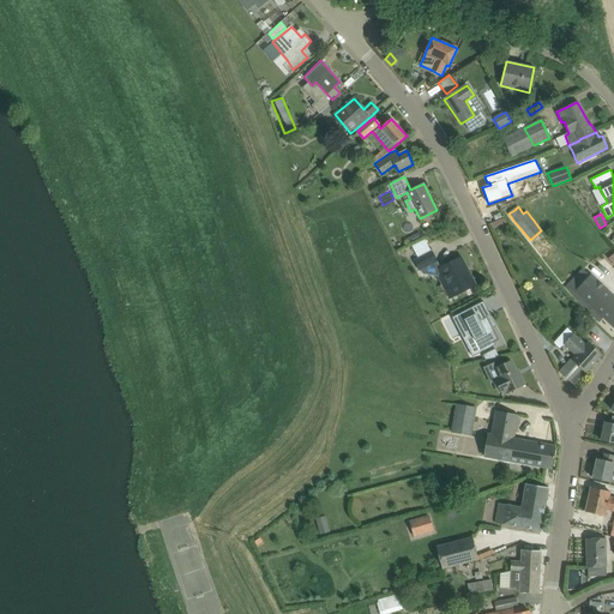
[(419,232),(407,239),(408,242),(421,236),(419,232)]
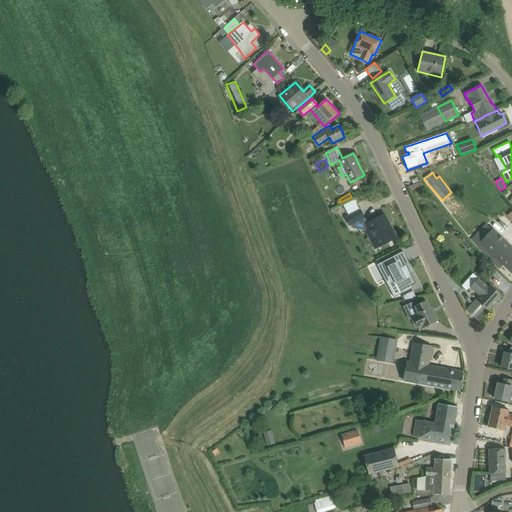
[(346,210),(357,205),(354,199),(343,205),(346,210)]
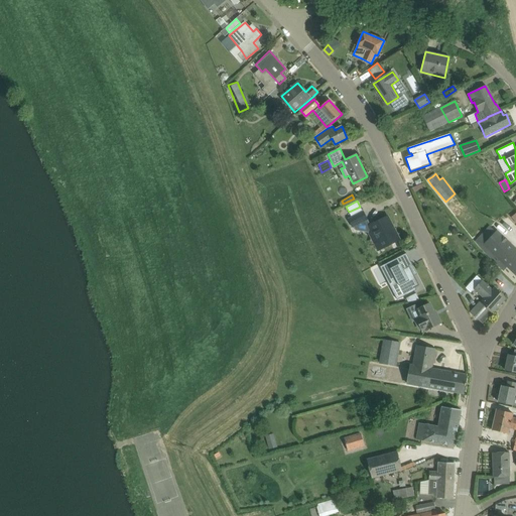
[(363,212),(348,220),(352,227),(367,220),(363,212)]
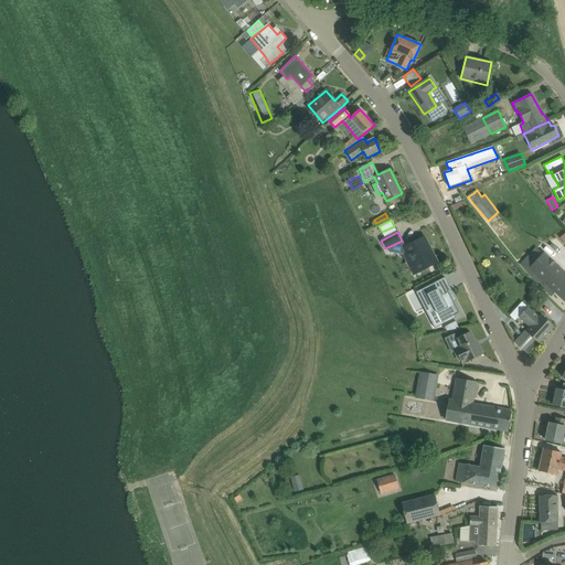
[(404,247),(417,274),(437,263),(424,236),(404,247)]
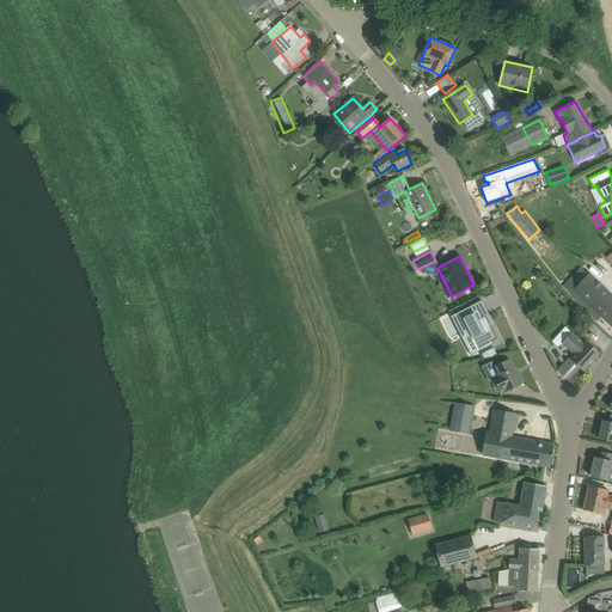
[(598,322),(603,317),(611,326),(611,295),(581,267),(563,286),(598,322)]
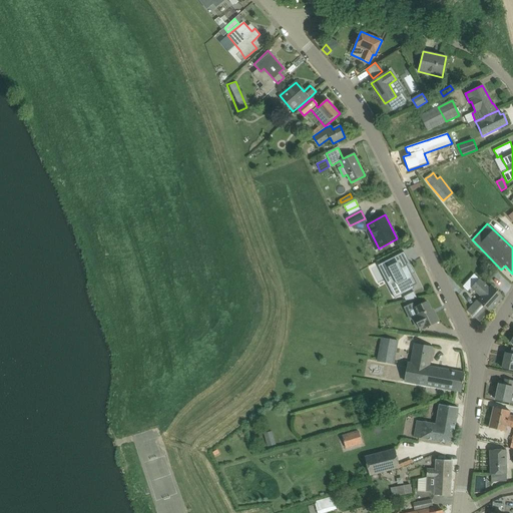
[(395,257),(380,265),(387,279),(395,279),(403,295),(413,289),(412,287),(417,284),(407,265),(401,269),(395,257)]
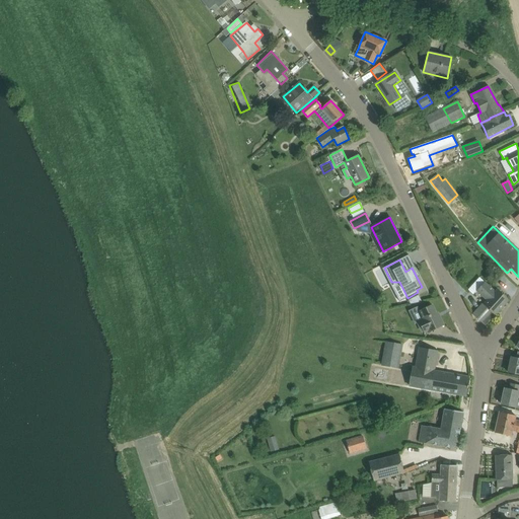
[(483,303),(472,314),(486,325),(495,315),(509,300),(497,289),(495,291),(485,282),(476,291),(488,301),(485,304),(483,303)]
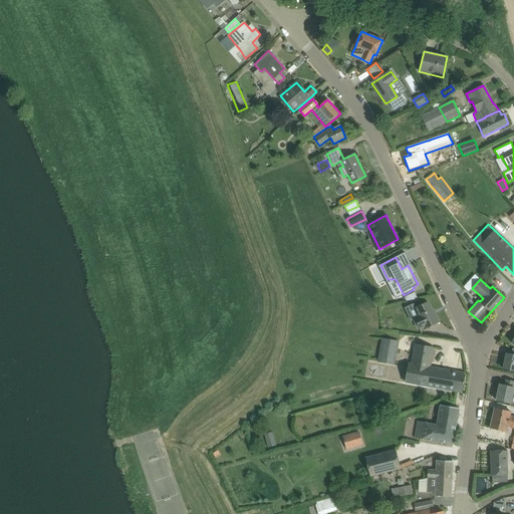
[(415,292),(405,297),(407,302),(418,299),(415,292)]
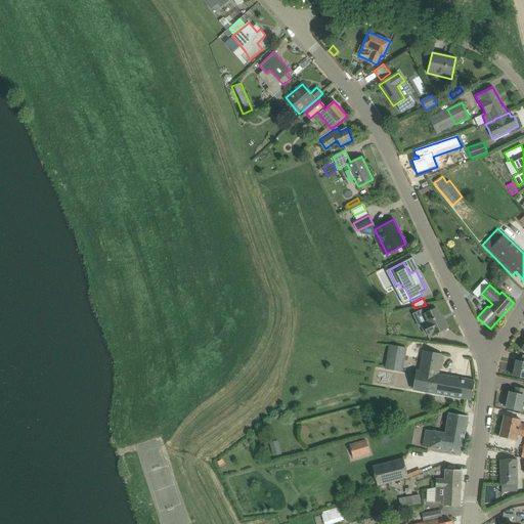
[(436,308),(433,310),(423,314),(426,322),(423,323),(429,335),(431,334),(432,336),(447,329),(442,316),(440,317),(436,308)]
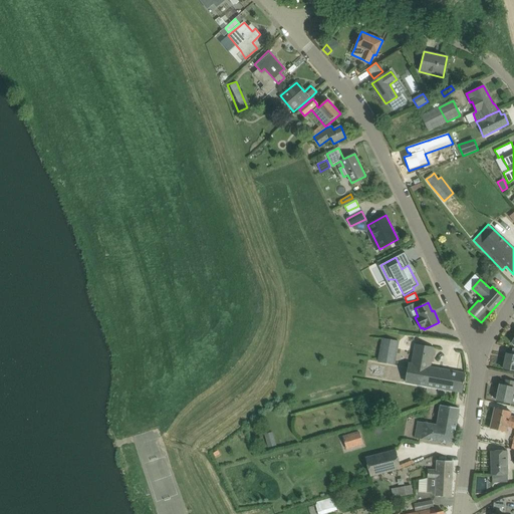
[(378,361),(394,363),(398,340),(382,337),(378,361)]
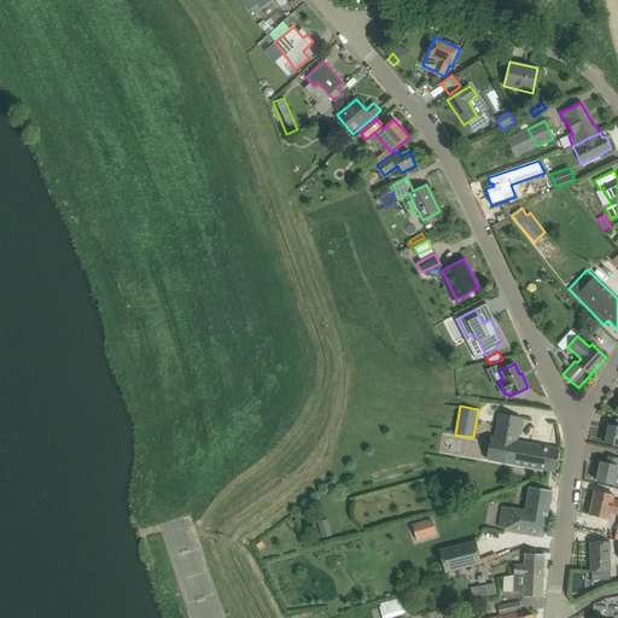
[(491,437),(488,460),(555,472),(559,449),(517,442),(522,418),(499,414),(495,437),(491,437)]
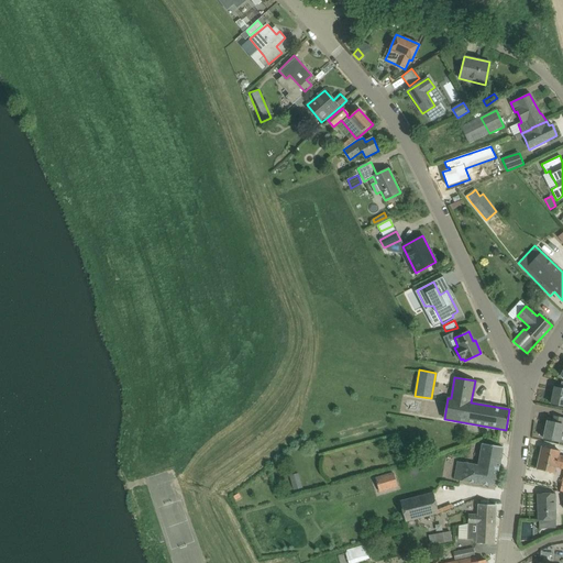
[(562,389),(554,387),(551,404),(562,406),(562,389)]
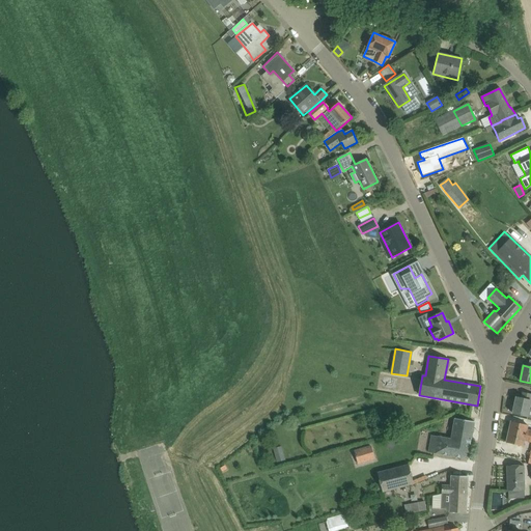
[(521,398),(515,397),(512,414),(527,417),(527,416),(530,417),(530,410),(528,410),(530,396),(530,394),(523,393),(521,398)]
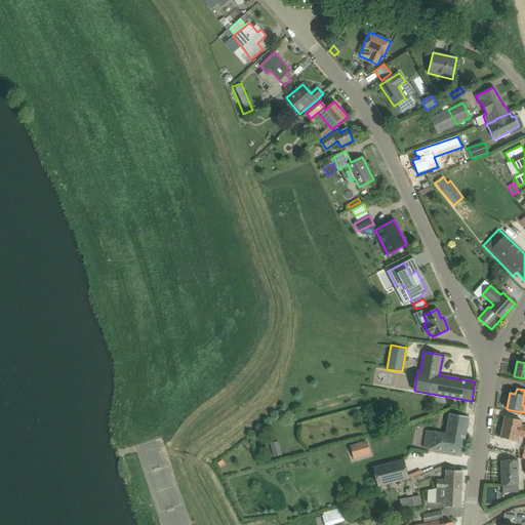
[(469,417),(449,413),(446,434),(426,431),(422,447),(461,454),(462,454),(469,417)]
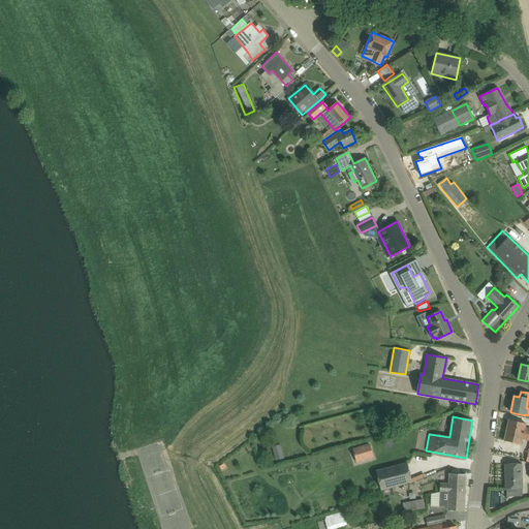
[(504,441),(521,444),(522,439),(528,440),(528,429),(525,428),(526,424),(508,419),(504,441)]
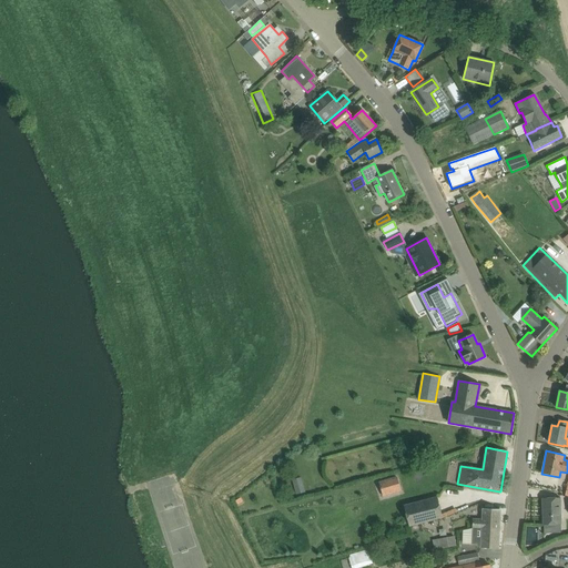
[(293,477),(295,493),(305,492),(303,476),(293,477)]
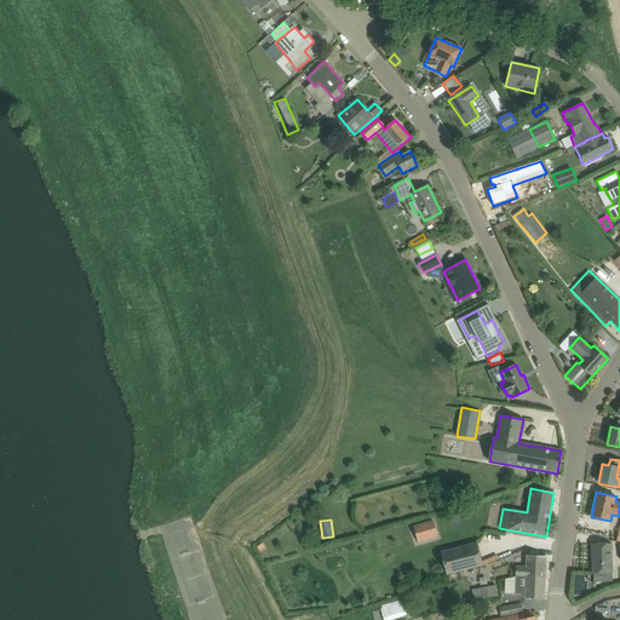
[(432,522),(419,527),(413,528),(418,544),(423,541),(437,538),(432,522)]
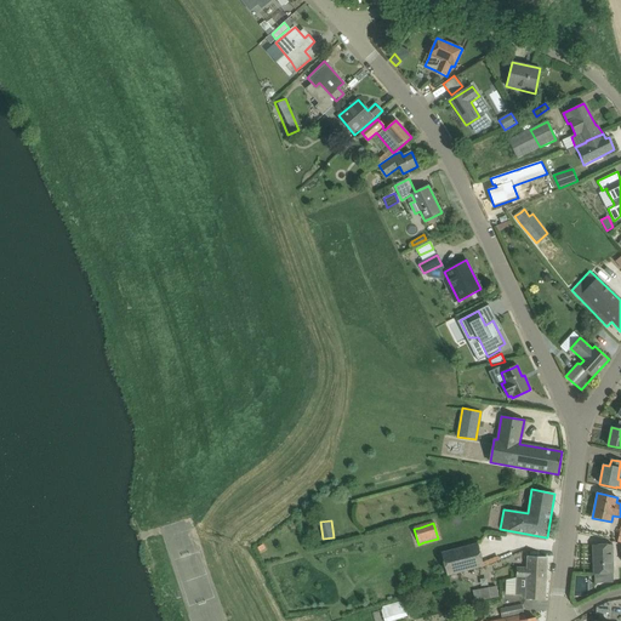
[(446,576),(484,567),(477,543),(440,553),(446,576)]
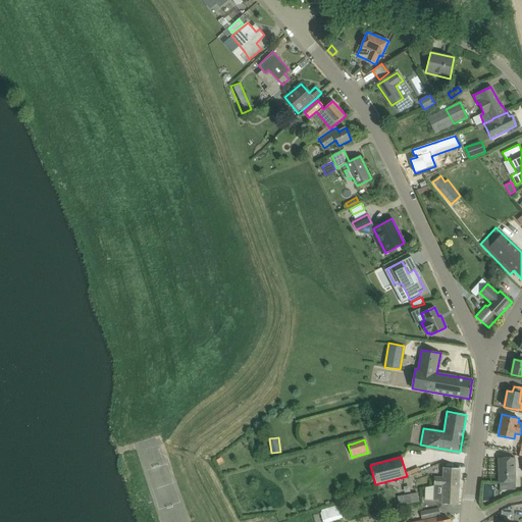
[(499,482),(515,482),(515,458),(499,458),(499,482)]
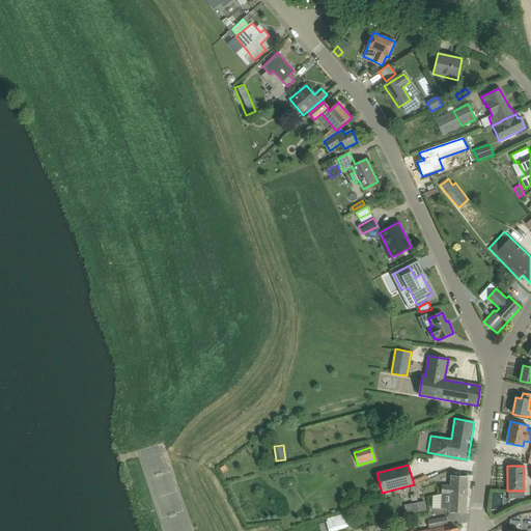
[(441,493),(467,494),(468,476),(451,476),(450,485),(441,485),(441,493)]
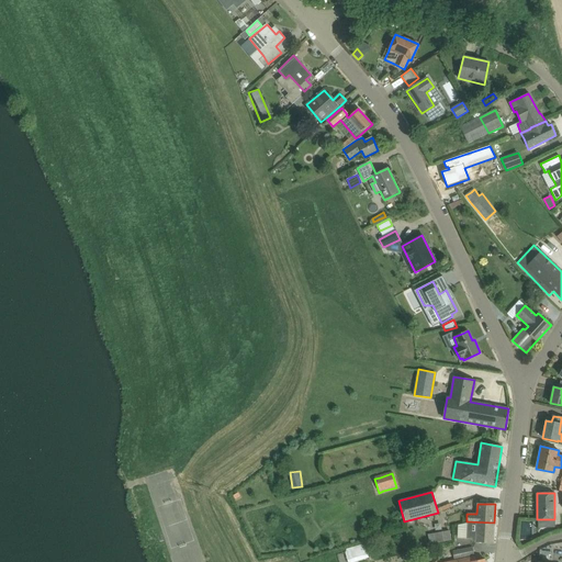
[(476,539),(475,542),(493,543),(494,523),(467,521),(467,539),(476,539)]
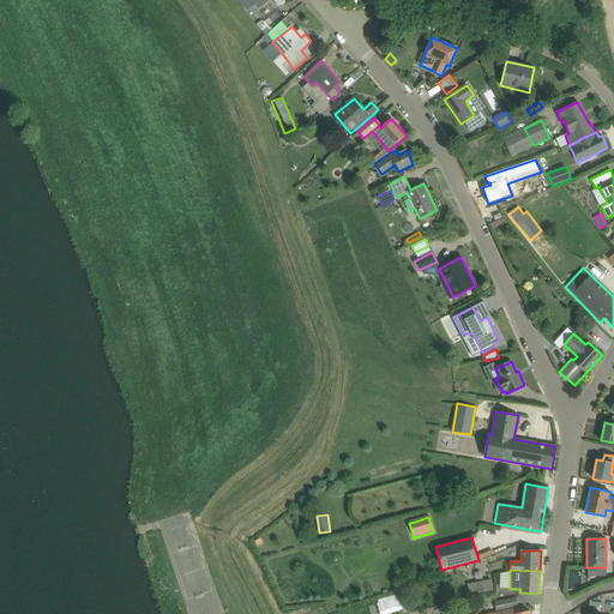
[(482,582),(485,593),(493,590),(492,579),(482,582)]
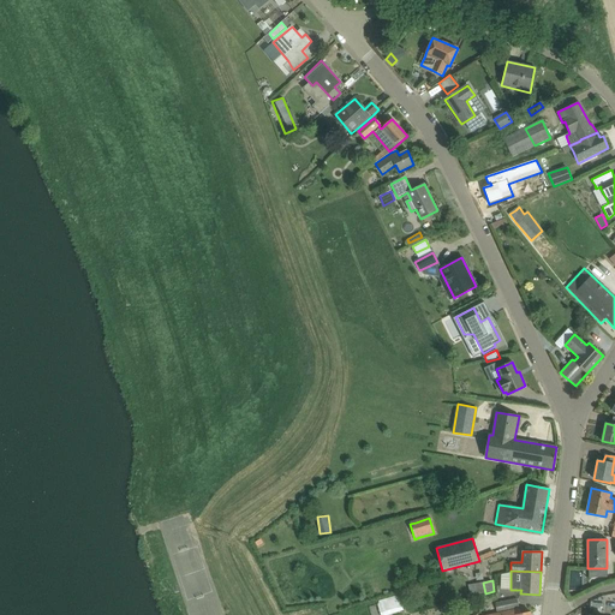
[(404,609),(400,598),(389,601),(378,604),(381,614),(384,614),(393,613),(404,609)]
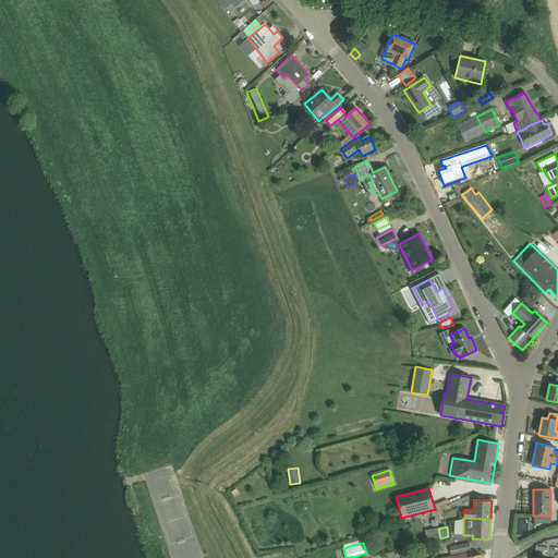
[(469,544),(458,546),(449,547),(451,555),(459,554),(471,552),(469,544)]
